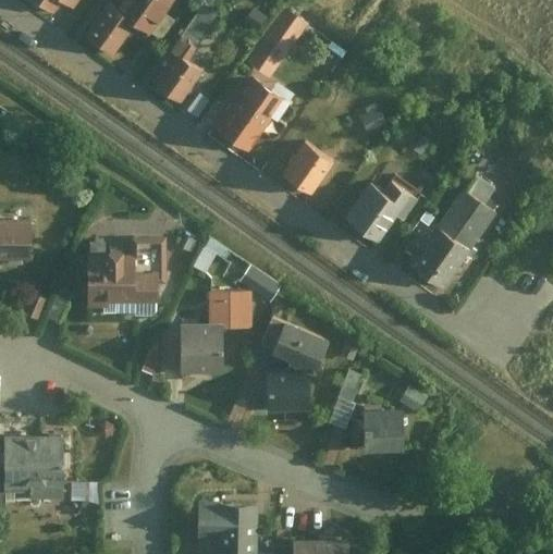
[(31,0),(56,16),(66,0),(75,0),(81,3),(83,0),(31,0)]
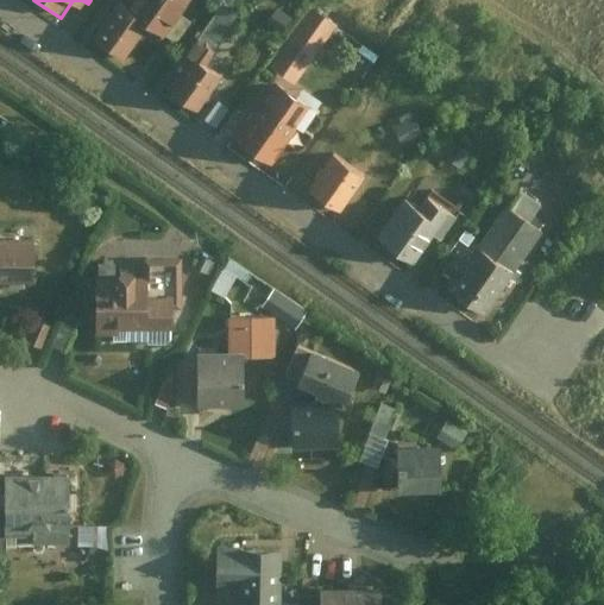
[(118,0),(93,37),(124,60),(148,26),(159,35),(183,0),(134,0),(130,8),(118,0)]
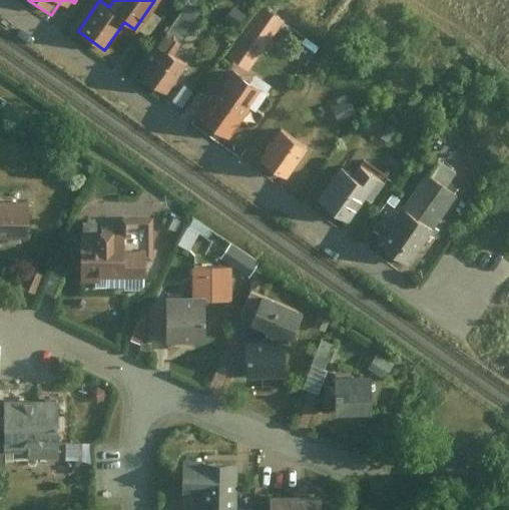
[(167,31),(183,40),(201,11),(184,2),(167,31)]
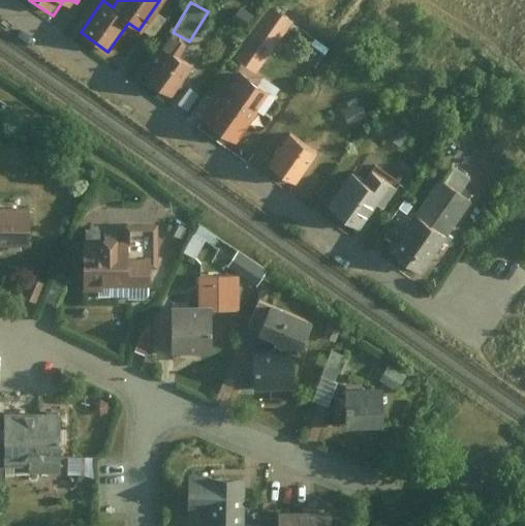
[(286,26),(263,10),(228,61),(251,78),(286,26)]
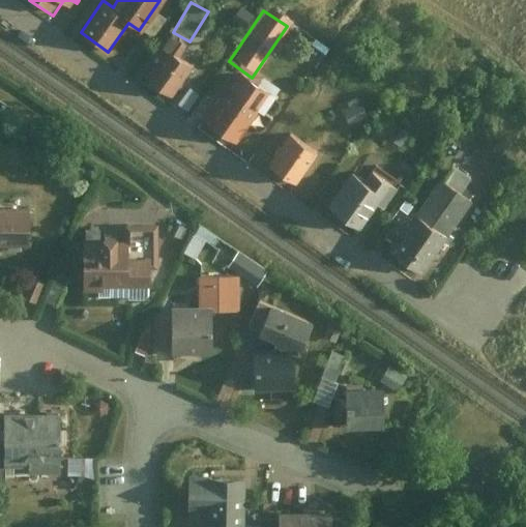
[(179,39),(149,83),(176,101),(198,68),(185,60),(193,49),(179,39)]
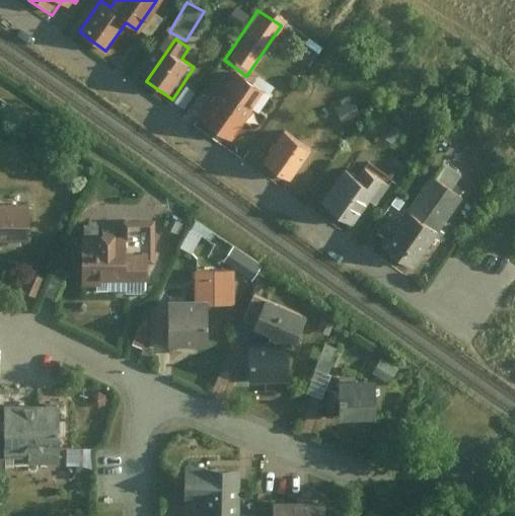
[(265,103),(235,82),(206,125),(235,145),(265,103)]
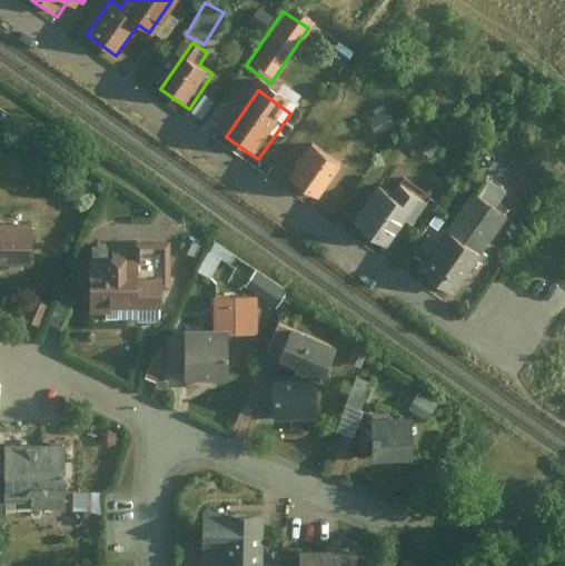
[(386,115),(372,122),(382,142),(396,135),(386,115)]
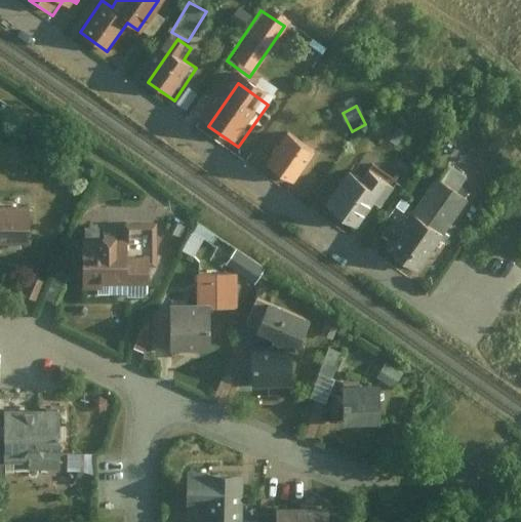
[(410,130),(395,120),(383,139),(398,150),(410,130)]
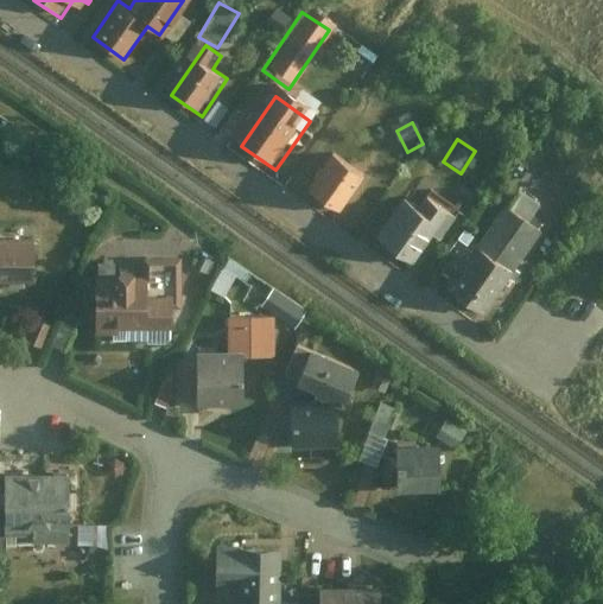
[(310,195),(341,216),(366,182),(336,159),(310,195)]
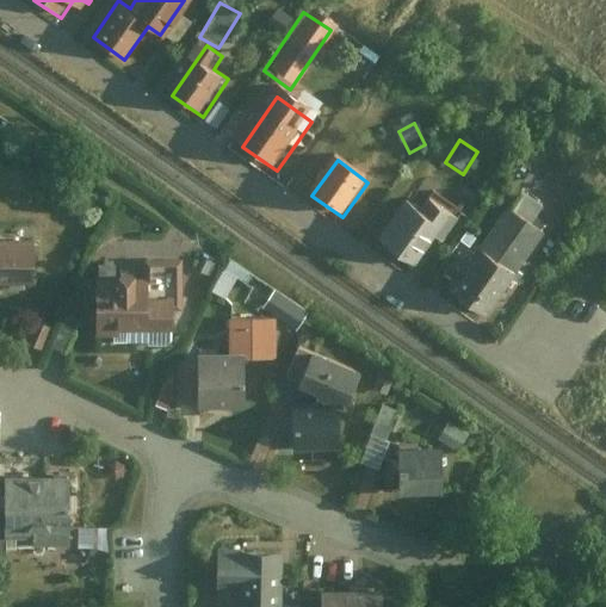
[(406,202),(379,243),(420,270),(438,242),(443,246),(462,216),(432,197),(422,211),(406,202)]
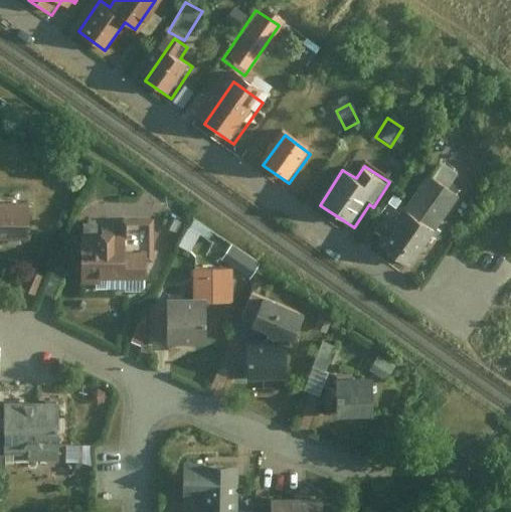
[(462,199),(431,178),(379,249),(410,271),(462,199)]
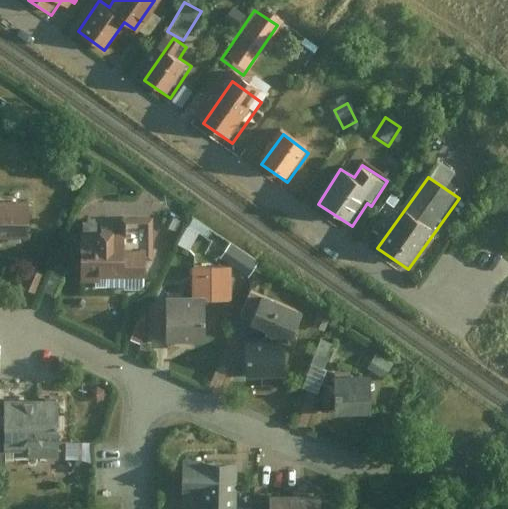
[(28,203),(0,202),(0,240),(27,241),(28,203)]
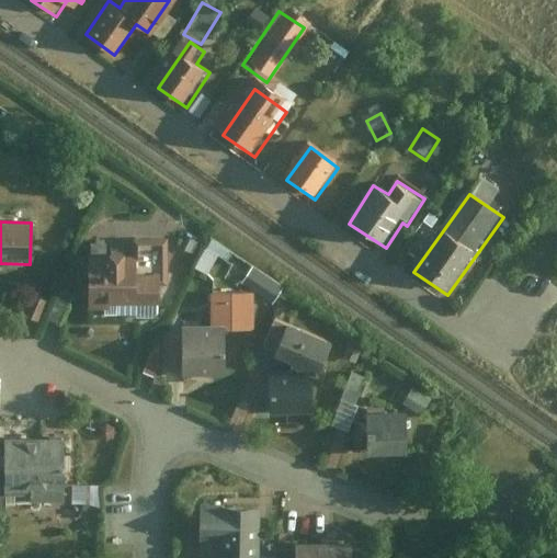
[(207,239),(195,269),(211,275),(224,247),(207,239)]
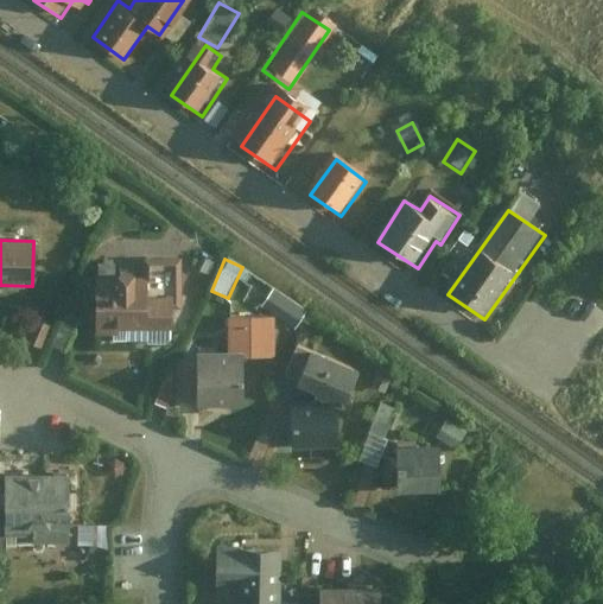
[(173,313),(173,262),(157,262),(139,262),(138,281),(129,281),(128,277),(110,277),(110,283),(88,283),(89,317),(89,351),(167,350),(167,313),(173,313)]
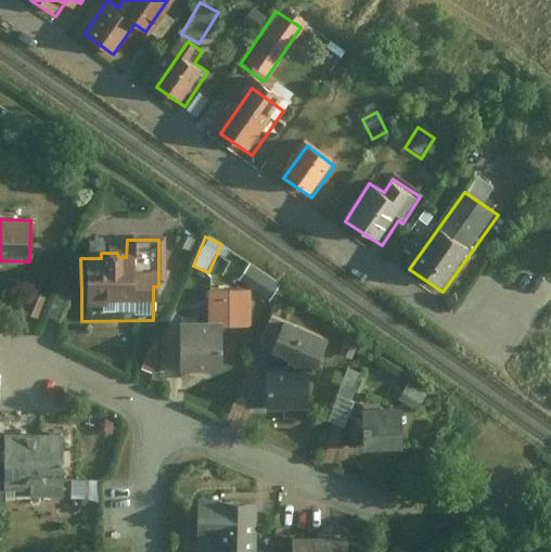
[(247,264),(238,280),(270,300),(281,283),(247,264)]
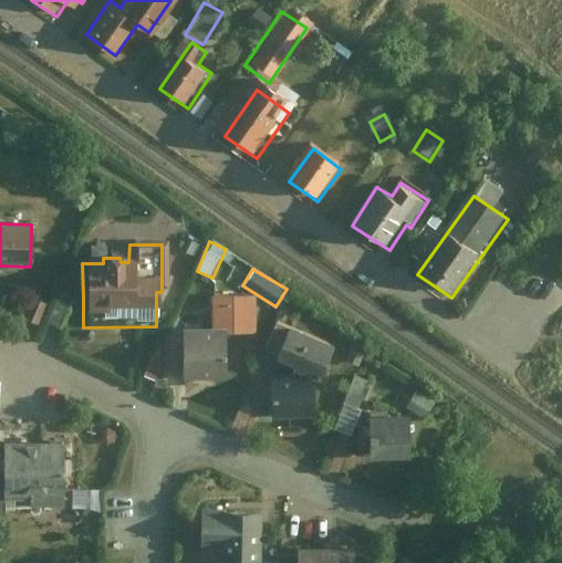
[(40,323),(47,303),(31,298),(24,319),(40,323)]
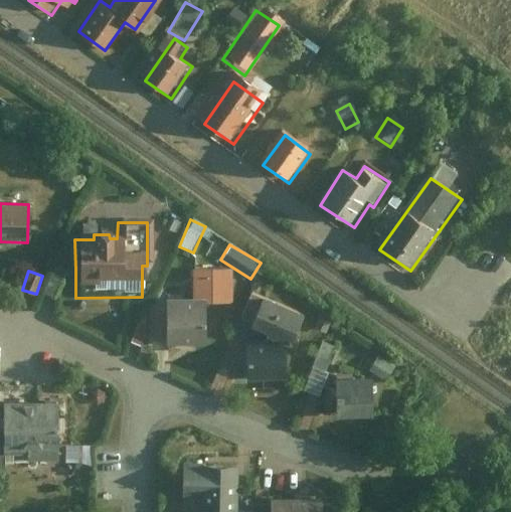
[(229,271),(187,273),(189,306),(204,305),(231,304),(229,271)]
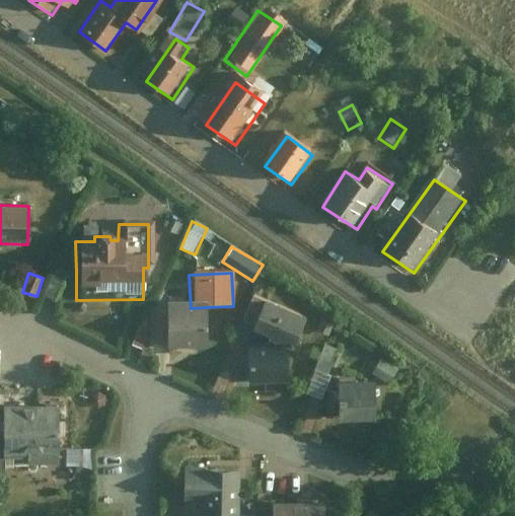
[(311,318),(270,299),(255,328),(297,348),(311,318)]
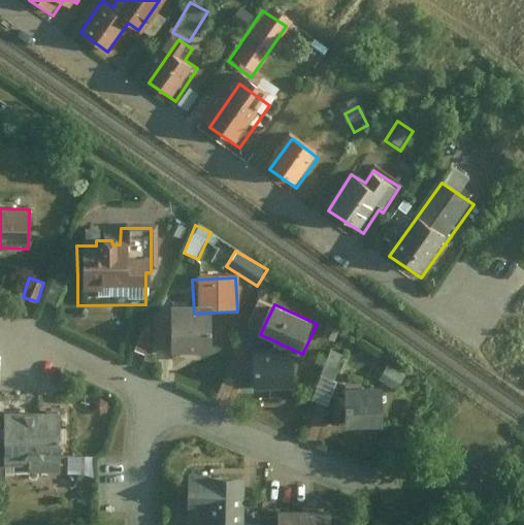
[(210,354),(209,313),(194,314),(170,314),(171,355),(210,354)]
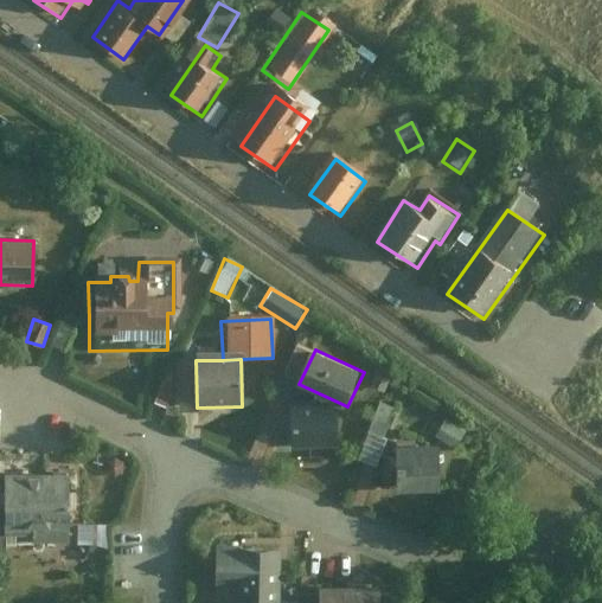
[(328,406),(288,408),(290,451),(330,449),(328,406)]
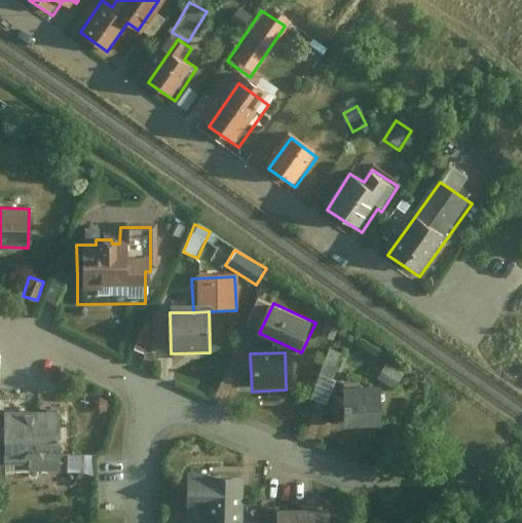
[(385,364),(377,377),(394,387),(402,375),(385,364)]
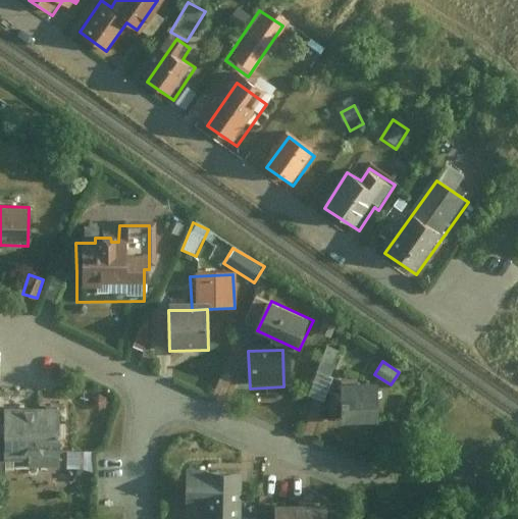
[(326,372),(330,365),(325,362),(307,392),(319,400),(333,377),(326,372)]
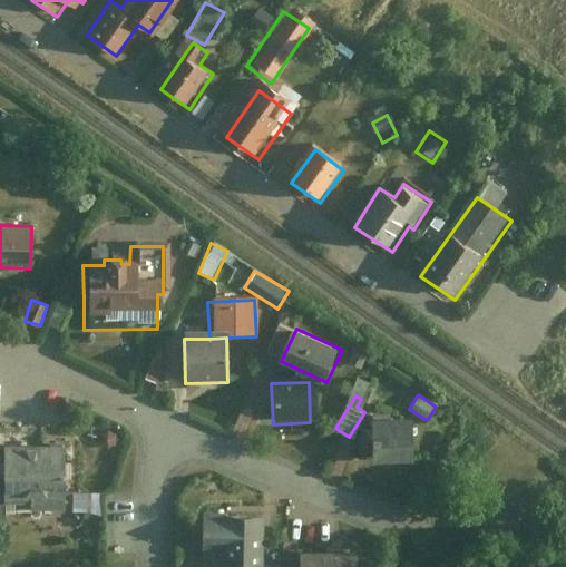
[(412,419),(367,420),(369,467),(415,466),(412,419)]
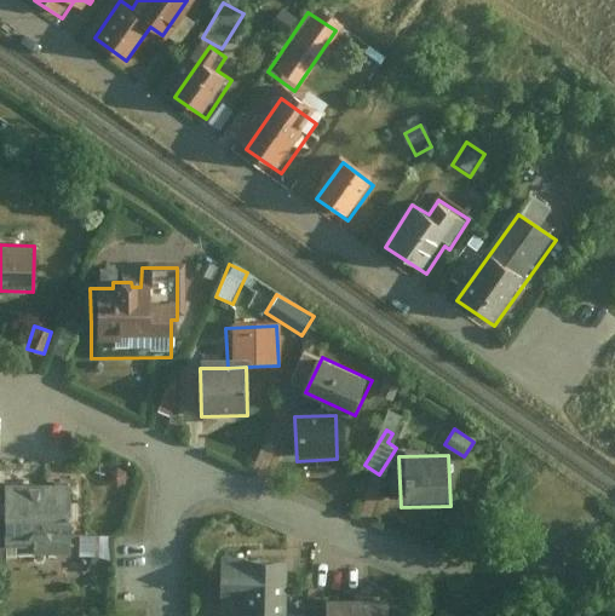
[(72,485),(1,485),(1,535),(0,535),(0,565),(3,565),(3,548),(73,548),(72,485)]
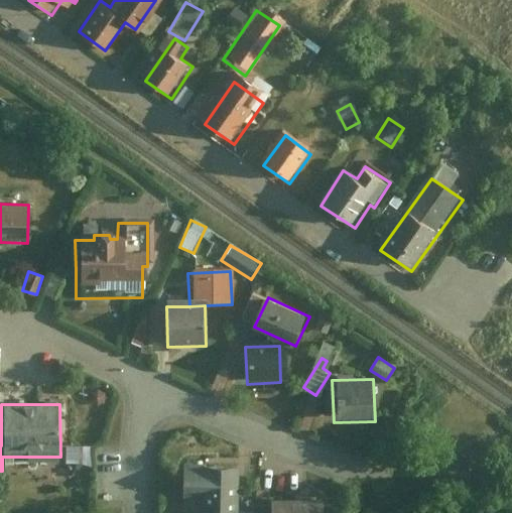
[(67,444),(66,464),(91,465),(91,445),(67,444)]
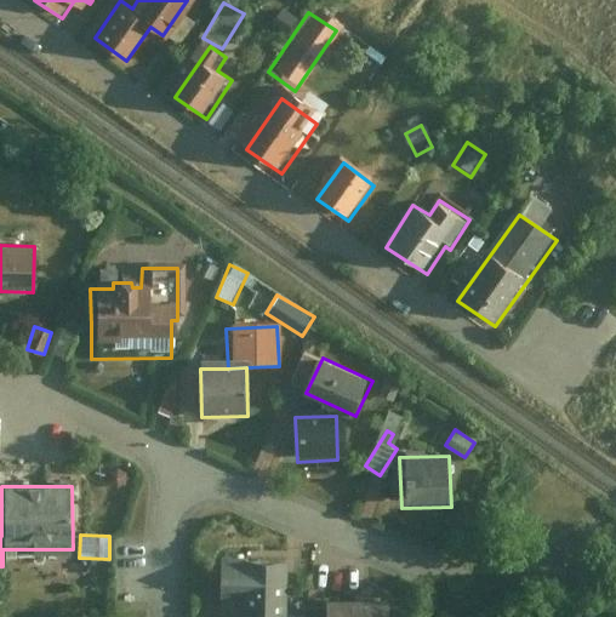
[(273,616),(274,582),(203,580),(201,616),(273,616)]
